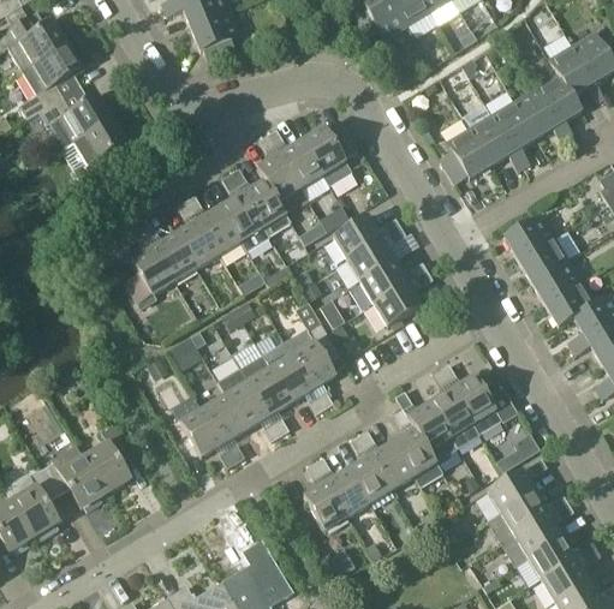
[(0,0),(0,17),(23,5),(19,0),(0,0)]
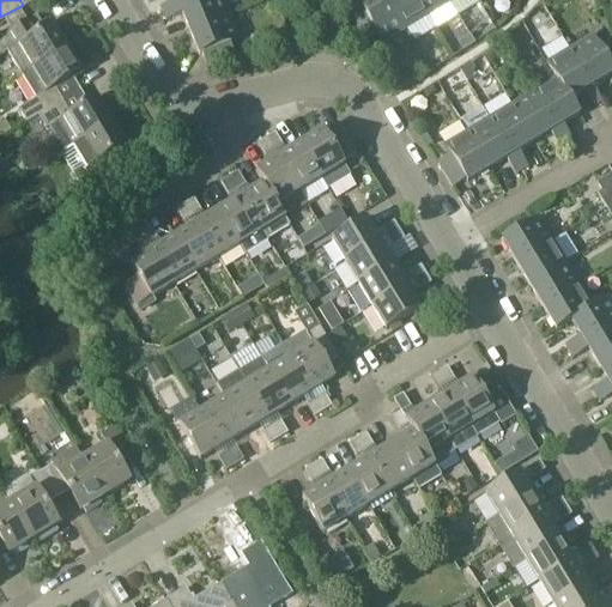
[(167,0),(161,2),(164,10),(186,0),(167,0)]
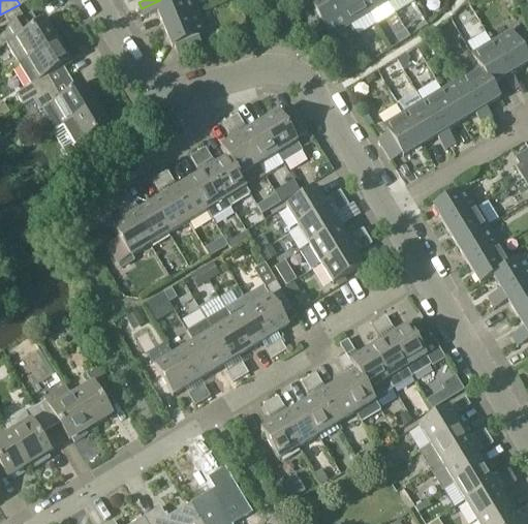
[(160,0),(142,8),(144,13),(158,8),(163,22),(198,7),(195,0),(160,0)]
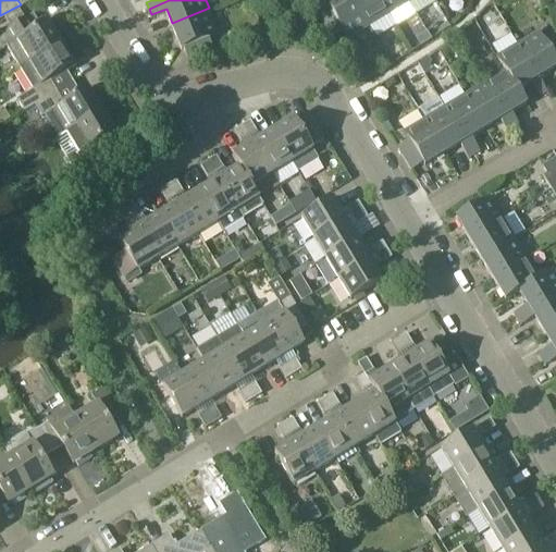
[(369,22),(355,0),(330,0),(328,1),(328,3),(318,10),(332,34),(344,26),(348,35),(369,22)]
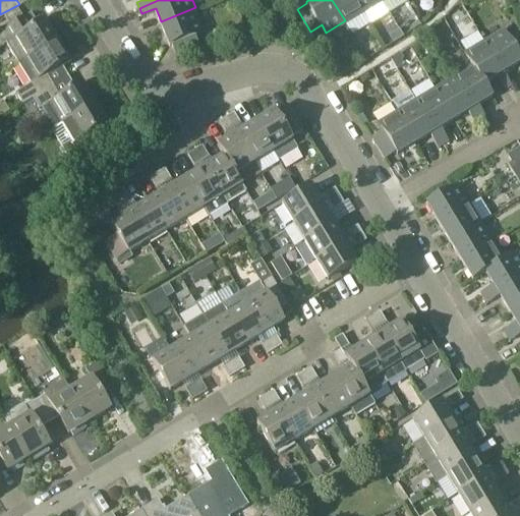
[(332,0),(345,20),(364,8),(358,0),(332,0)]
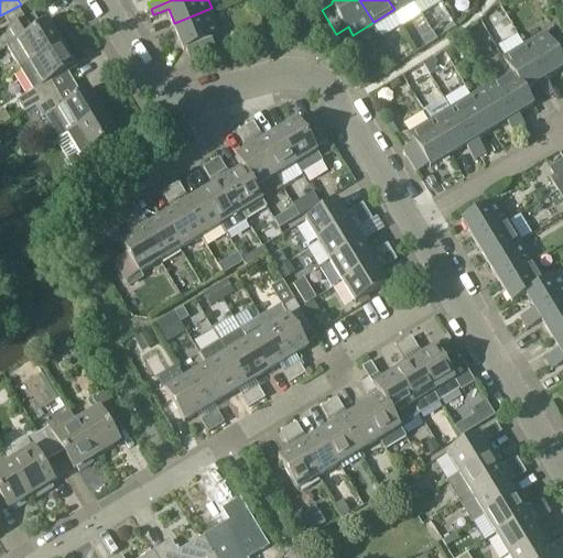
[(388,0),(394,9),(409,0),(388,0)]
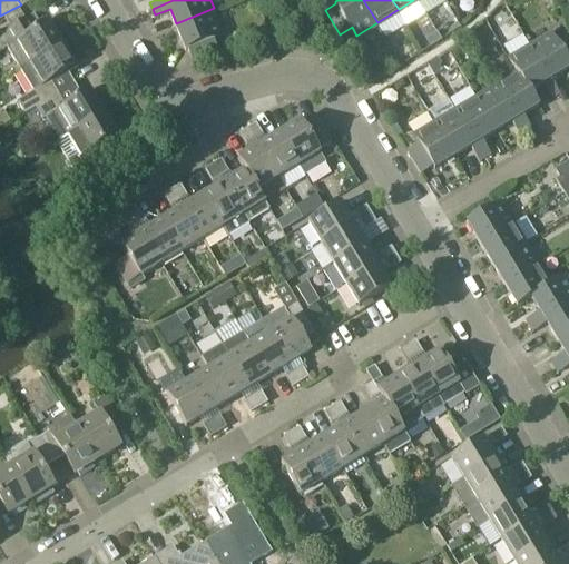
[(214,8),(176,23),(186,47),(189,46),(195,59),(219,49),(218,47),(214,36),(224,31),(214,8)]
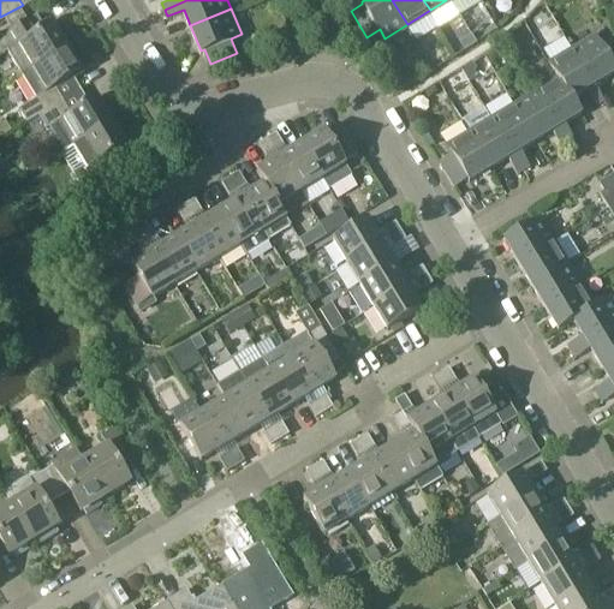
[(35,15),(0,34),(0,43),(4,51),(10,47),(24,72),(69,46),(53,21),(46,24),(45,25),(42,27),(35,15)]
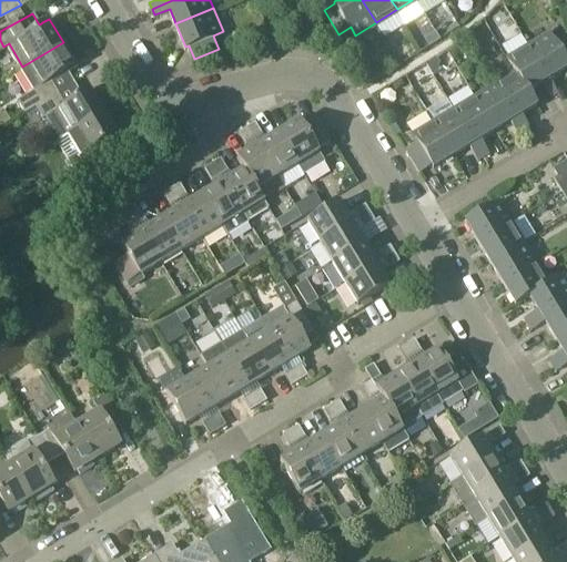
[(548,29),(528,41),(550,77),(566,65),(566,30),(565,31),(555,38),(549,28),(548,29)]
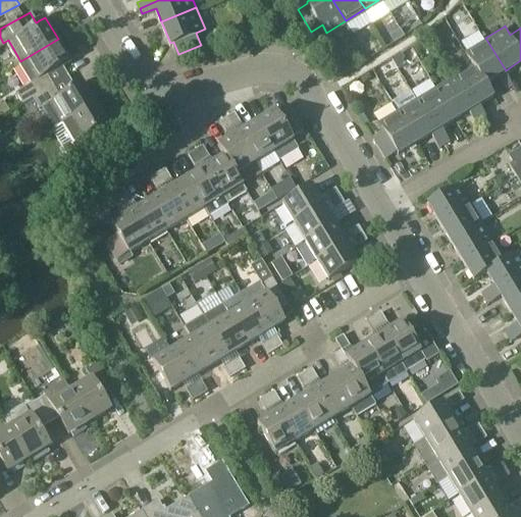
[(468,48),(466,49),(474,61),(486,83),(501,73),(504,79),(509,86),(514,83),(513,82),(506,70),(485,38),(468,48)]
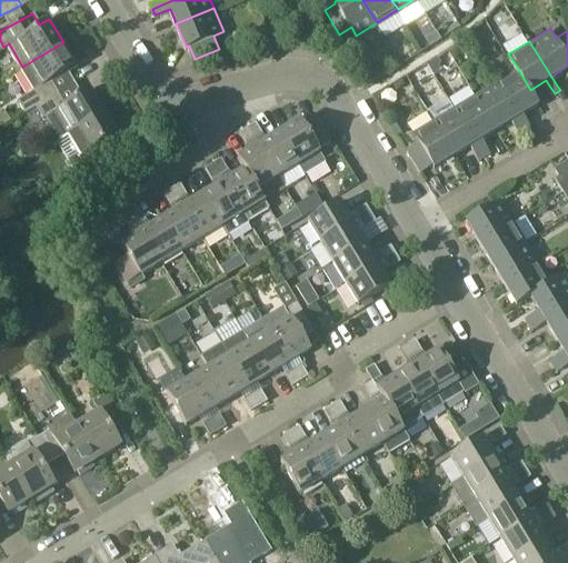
[(36,87),(19,98),(27,110),(38,103),(61,89),(53,77),(69,68),(76,63),(63,42),(22,67),(36,87)]
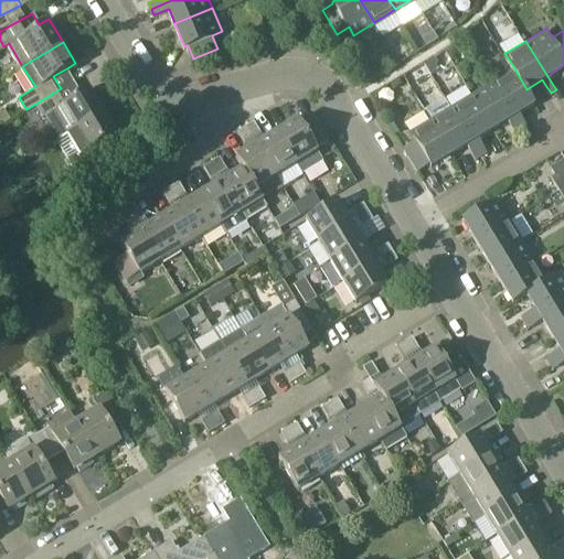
[(513,66),(492,79),(522,128),(528,125),(520,110),(534,101),(527,89),(513,66)]
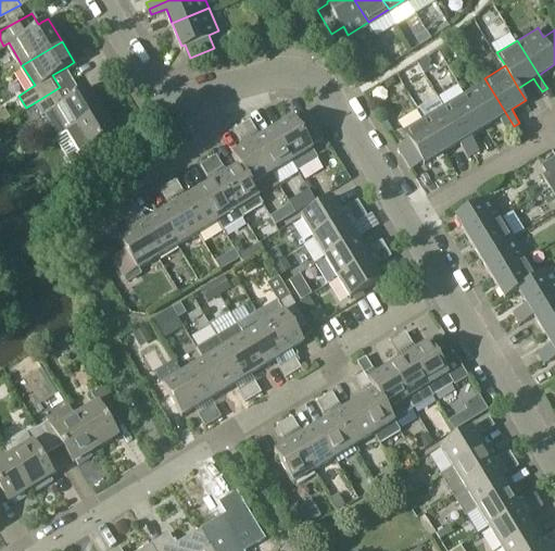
[(484,78),(465,90),(486,125),(500,116),(508,129),(514,126),(484,78)]
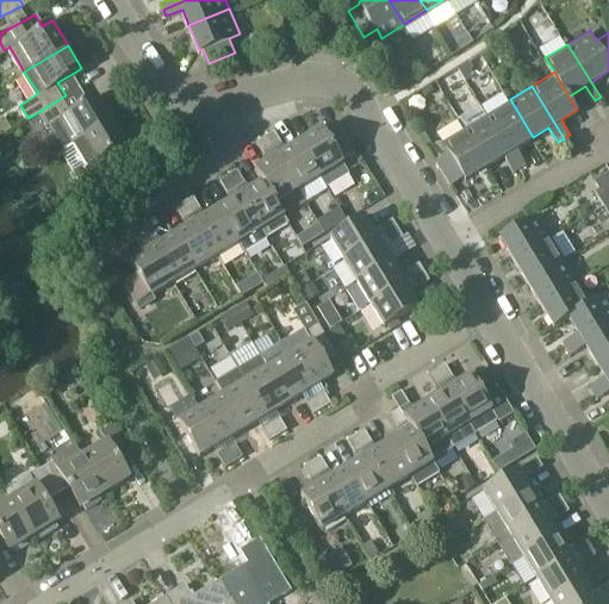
[(66,95),(41,111),(49,123),(51,122),(66,145),(74,139),(111,118),(97,94),(89,99),(73,109),(66,95)]
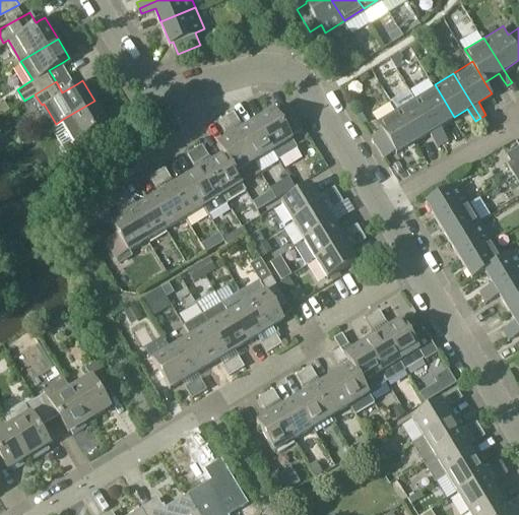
[(416,95),(415,95),(443,141),(448,138),(442,126),(441,125),(454,117),(435,84),(434,85),(416,95)]
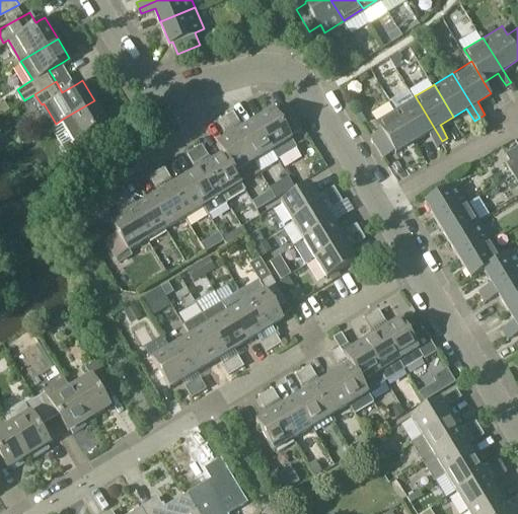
[(415,95),(396,107),(416,139),(429,131),(437,144),(442,141),(415,95)]
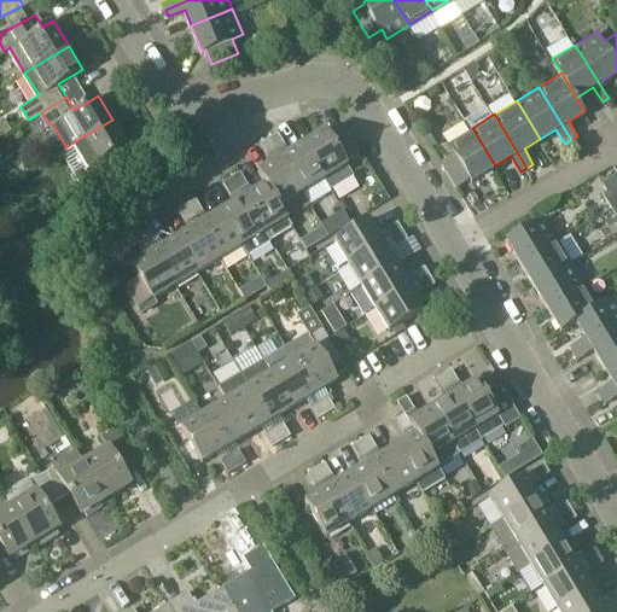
[(5,115),(0,116),(0,134),(12,127),(5,115)]
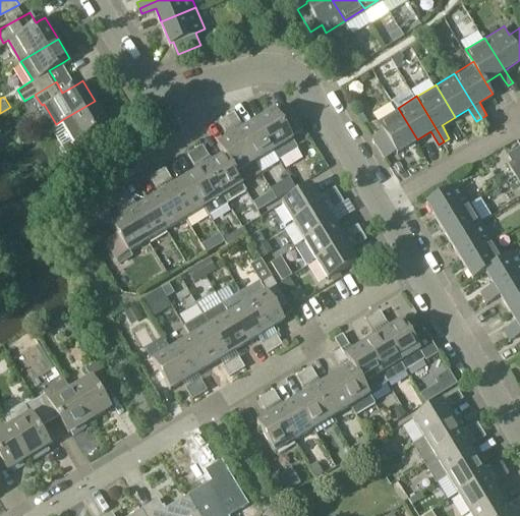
[(95,101),(63,119),(64,122),(75,140),(66,146),(72,157),(94,145),(90,139),(87,133),(95,128),(107,121),(95,101)]
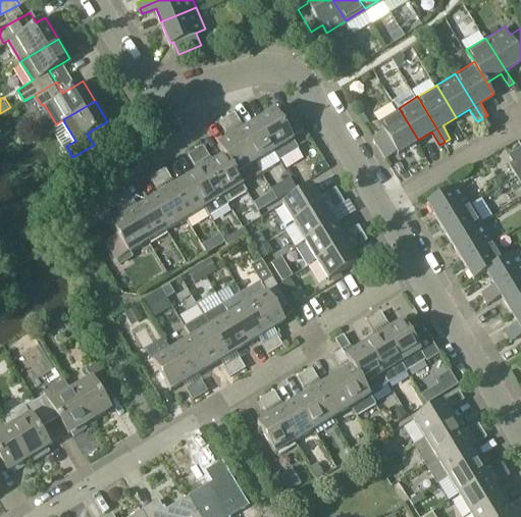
[(275,107),(257,118),(274,148),(273,148),(279,158),(280,158),(299,147),(293,135),(304,127),(289,102),(276,109),(275,107)]
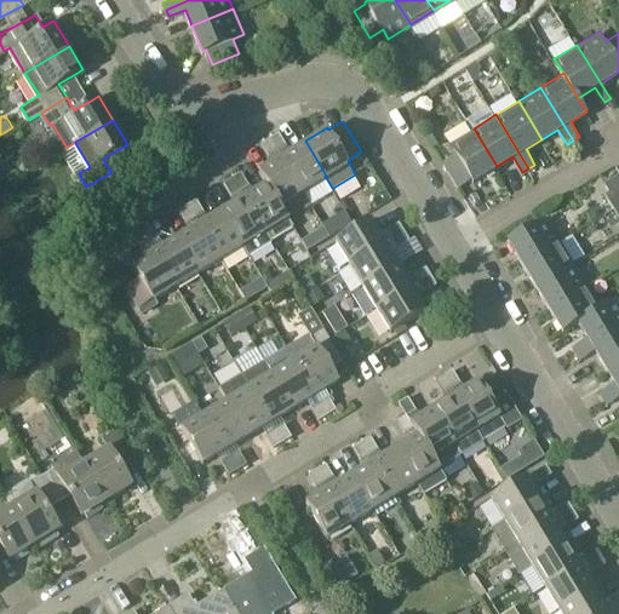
[(456,151),(443,160),(459,185),(471,178),(474,181),(497,166),(474,128),(471,130),(451,142),(456,151)]
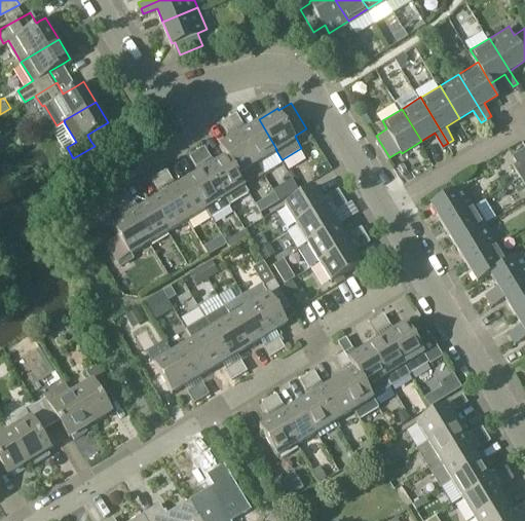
[(236,110),(229,115),(235,124),(241,120),(242,119),(236,110)]
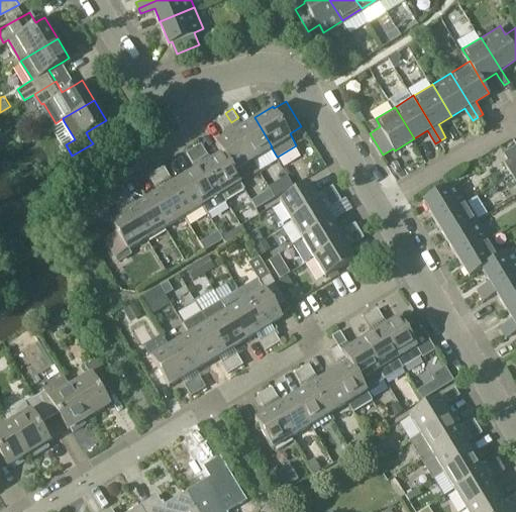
[(225,113),(218,117),(224,127),(231,122),(225,113)]
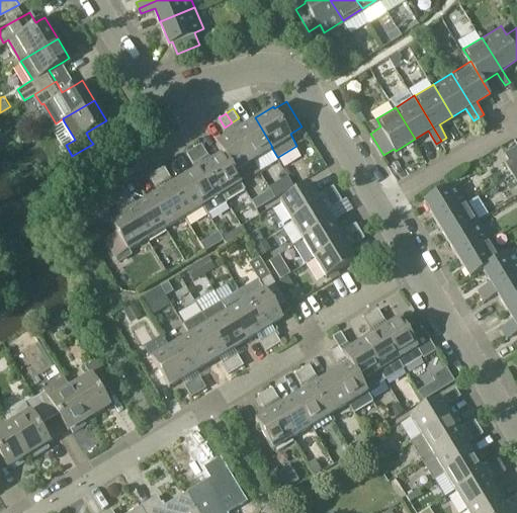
[(242,124),(236,130),(253,158),(260,169),(278,158),(277,157),(271,147),(272,147),(255,117),(243,124),(242,124)]
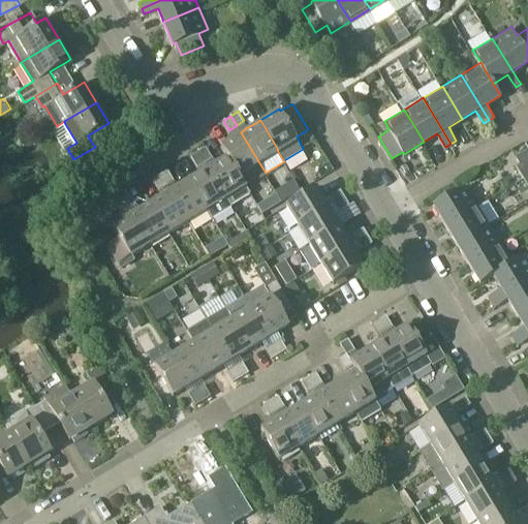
[(234,136),(220,144),(226,155),(227,154),(246,185),(266,173),(258,161),(241,132),(234,136)]
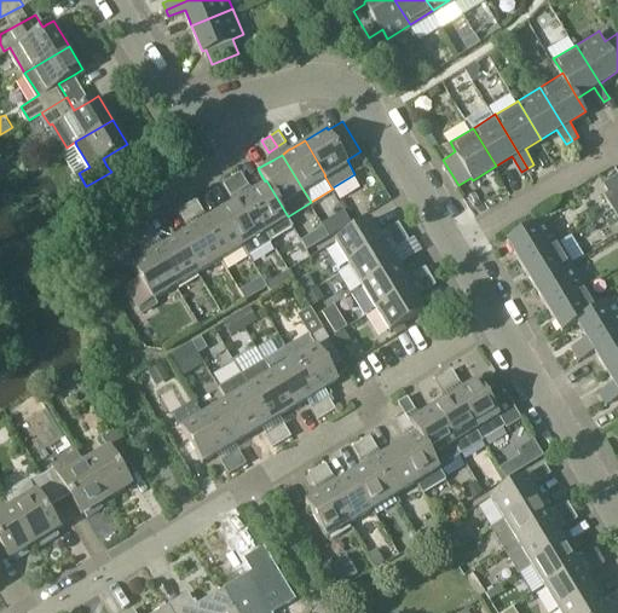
[(242,169),(232,174),(240,186),(248,181),(249,181),(242,169)]
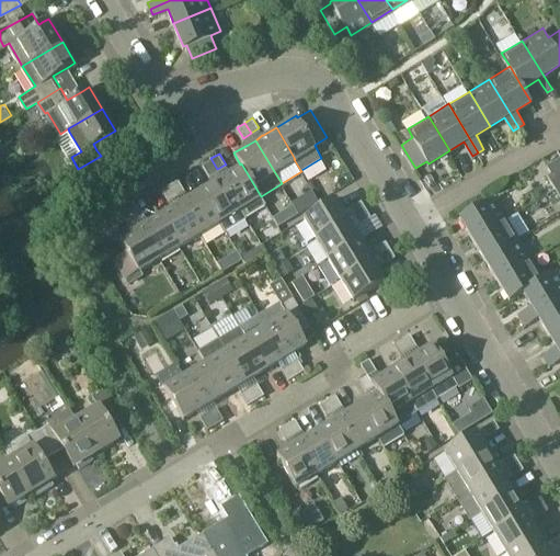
[(559,155),(547,163),(551,171),(559,166),(559,155)]
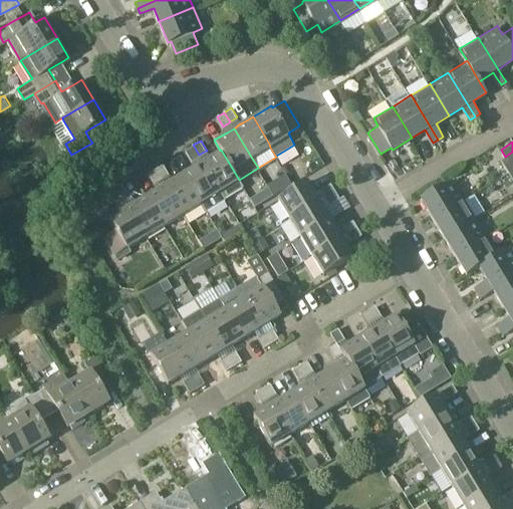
[(193,145),(186,150),(192,160),(193,159),(198,156),(199,155),(193,145)]
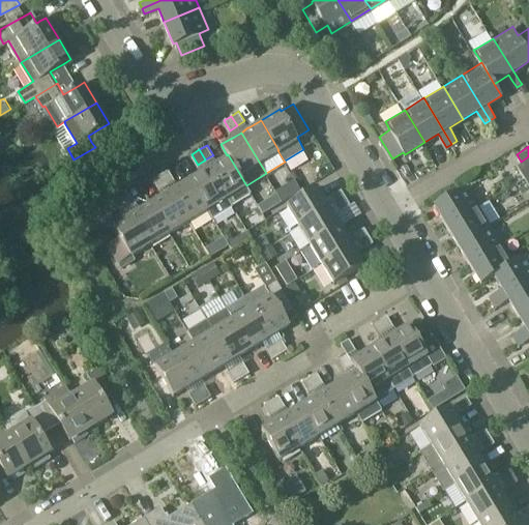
[(216,162),(209,166),(232,203),(251,191),(246,185),(228,154),(227,155),(216,162)]
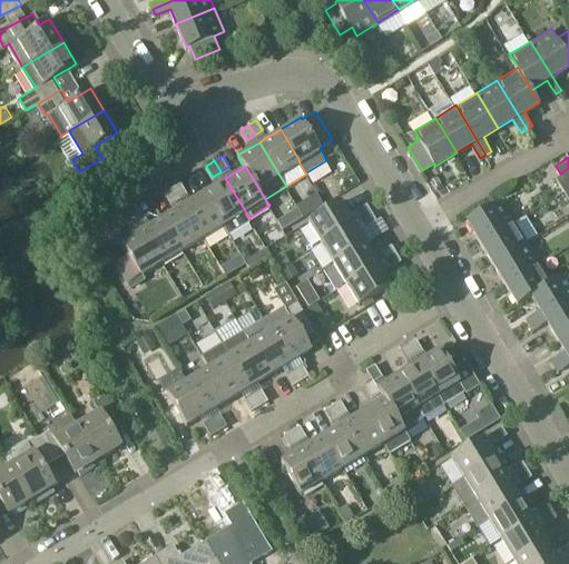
[(217,184),(205,191),(224,223),(223,223),(229,233),(249,220),(248,218),(249,218),(225,178),(217,182),(217,184)]
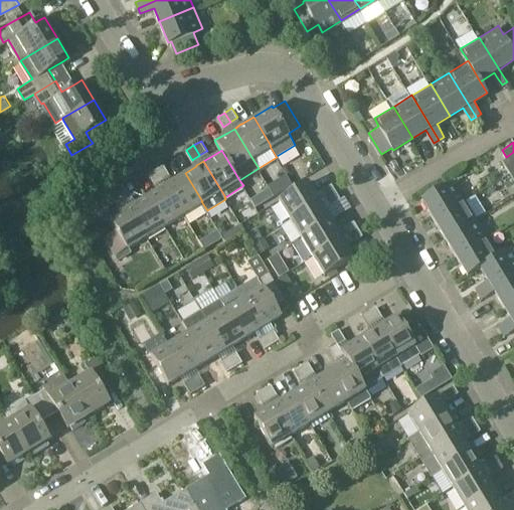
[(164,163),(156,168),(162,177),(170,173),(164,163)]
